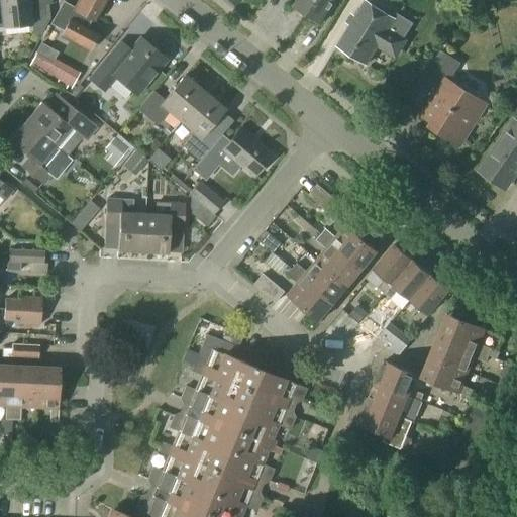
[(0,28),(3,29),(31,26),(31,23),(44,16),(43,5),(53,4),(52,0),(0,0),(2,19),(0,19),(0,28)]
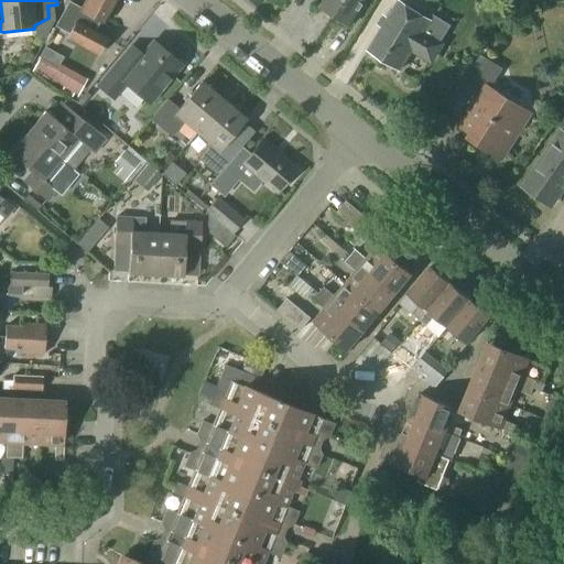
[(85,0),(80,9),(68,2),(54,28),(67,35),(65,40),(97,58),(109,36),(95,29),(99,21),(106,24),(118,0),(85,0)]
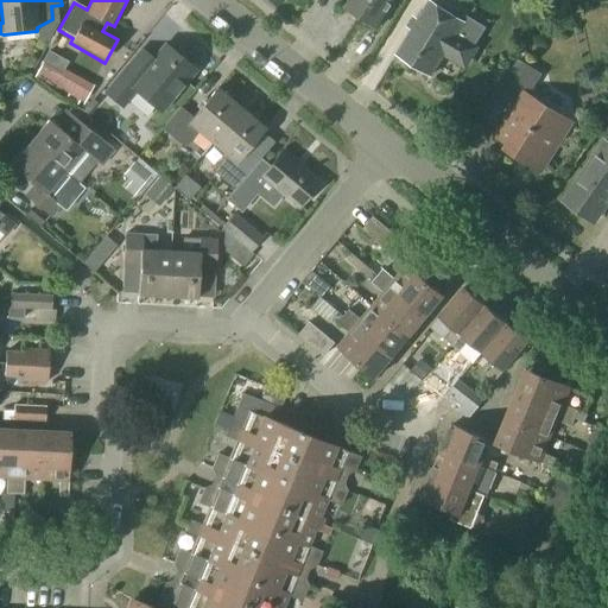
[(359,18),(369,0),(349,0),(343,10),(359,18)]
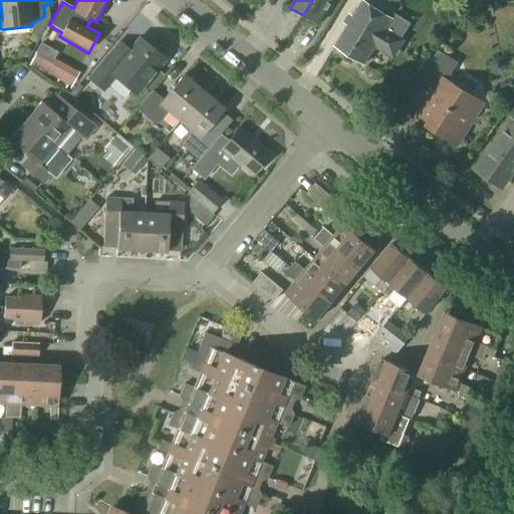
[(312,0),(303,15),(319,25),(333,0),(312,0)]
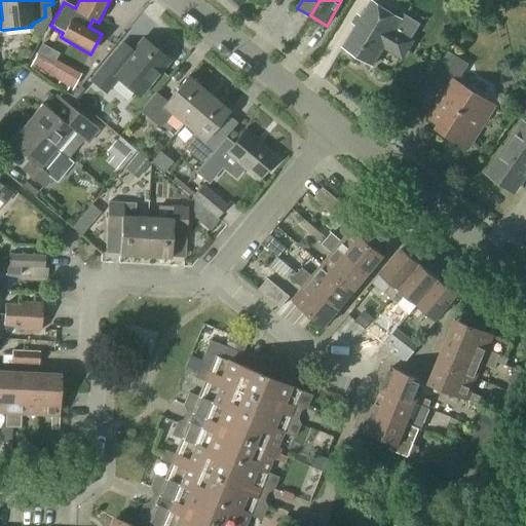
[(403,62),(415,41),(396,29),(401,21),(371,2),(342,48),(372,67),(383,49),(403,62)]
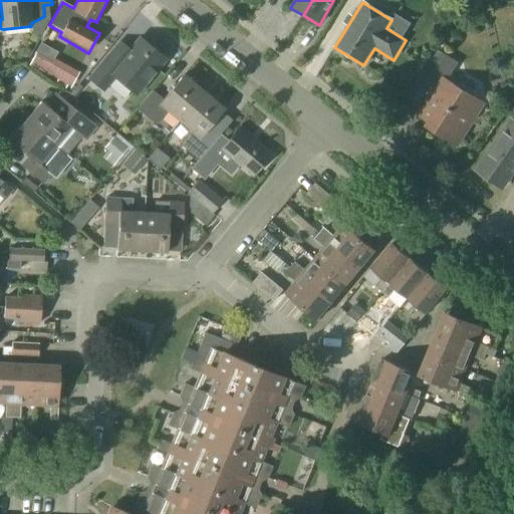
[(165,60),(140,38),(130,50),(118,40),(86,79),(103,93),(114,79),(135,95),(165,60)]
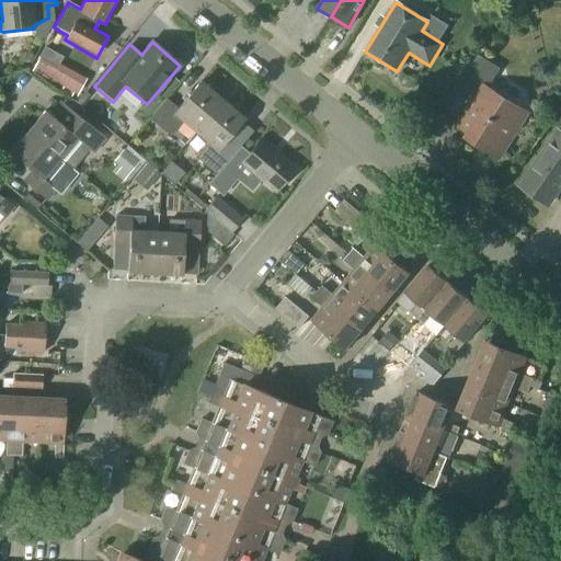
[(497,159),(526,114),(488,89),(500,69),(477,55),(444,109),(460,119),(456,126),(468,134),(466,138),(497,159)]
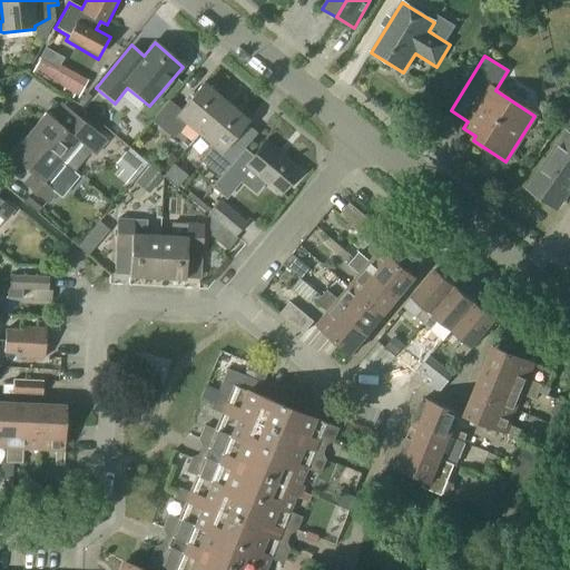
[(84,79),(62,67),(55,82),(76,94),(84,79)]
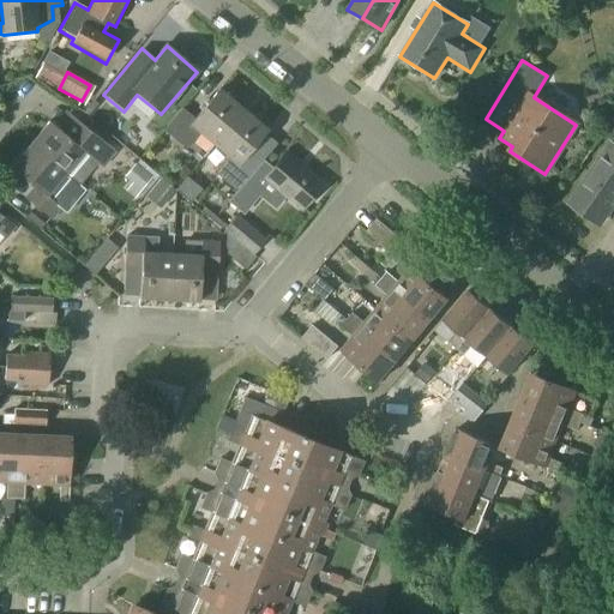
[(212,145),(242,109),(218,90),(194,119),(181,108),(162,131),(186,150),(199,134),(212,145)]
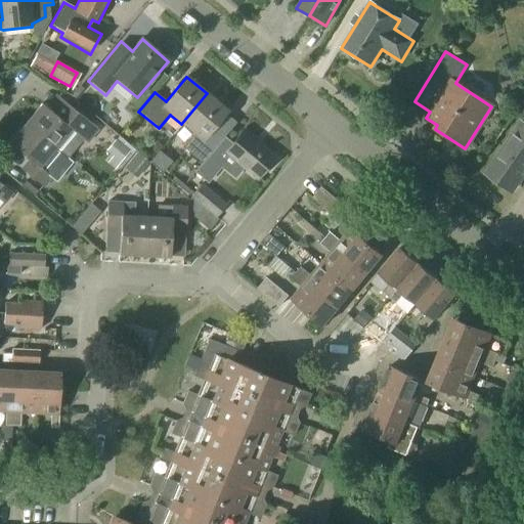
[(87,92),(80,86),(75,93),(81,99),(87,92)]
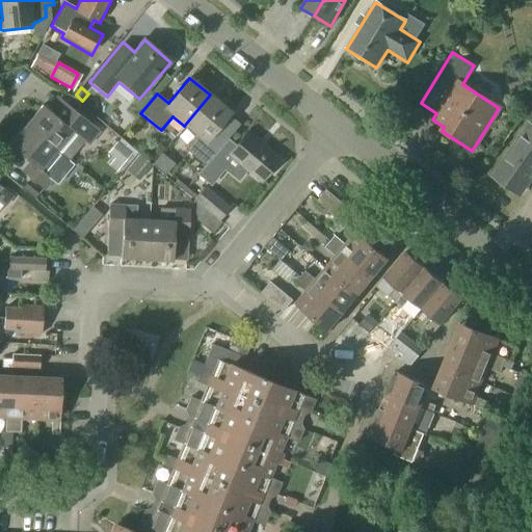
[(220,148),(228,139),(216,130),(231,112),(210,95),(184,126),(196,136),(184,150),(205,167),(220,148)]
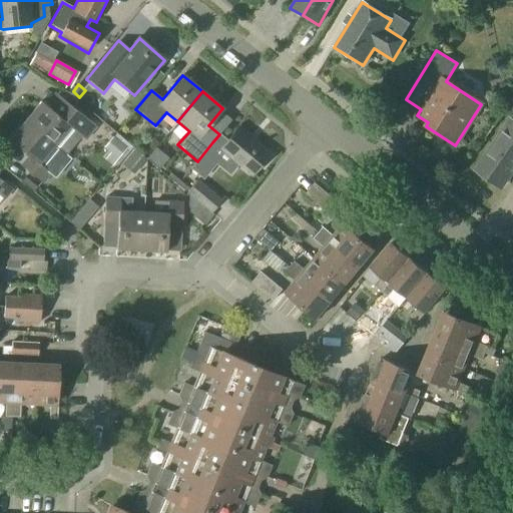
[(41,102),(25,120),(54,145),(67,155),(82,138),(90,128),(67,108),(53,96),(45,105),(41,102)]
